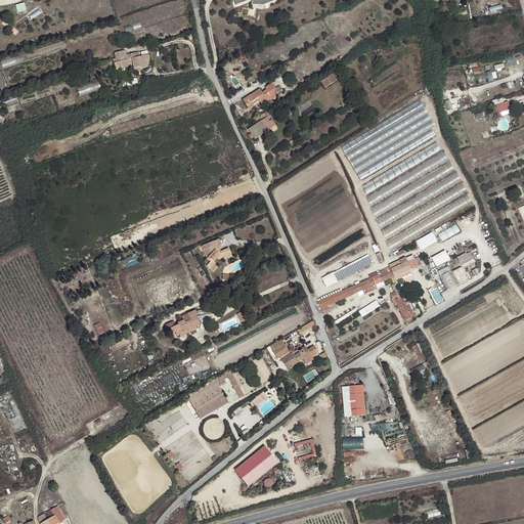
[(18,11),(27,10),(26,2),(16,4),(18,11)]
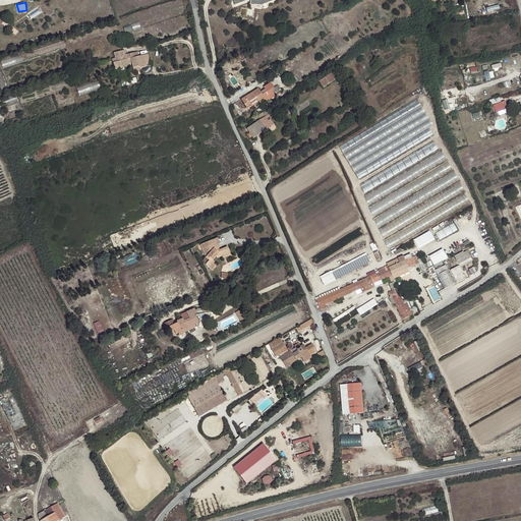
[(151,59),(149,55),(140,57),(139,53),(131,55),(132,59),(125,61),(124,56),(123,52),(115,54),(117,63),(114,63),(116,69),(120,67),(120,69),(130,67),(129,64),(133,63),(134,68),(138,67),(142,69),(147,68),(148,65),(147,60),(151,59)]
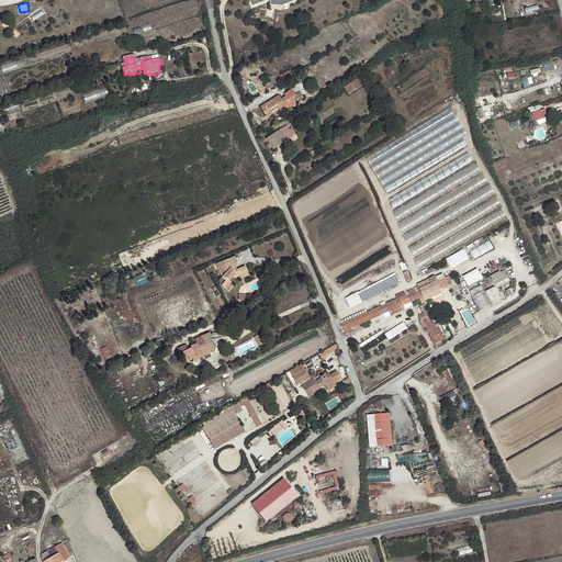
[(2,64),(3,71),(18,69),(17,62),(2,64)]
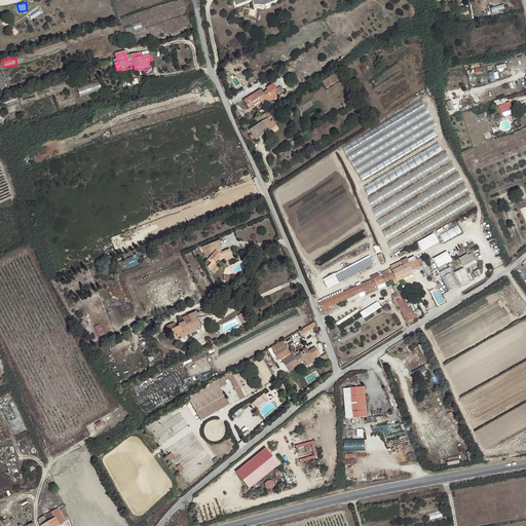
[(499,79),(498,71),(489,72),(490,80),(499,79)]
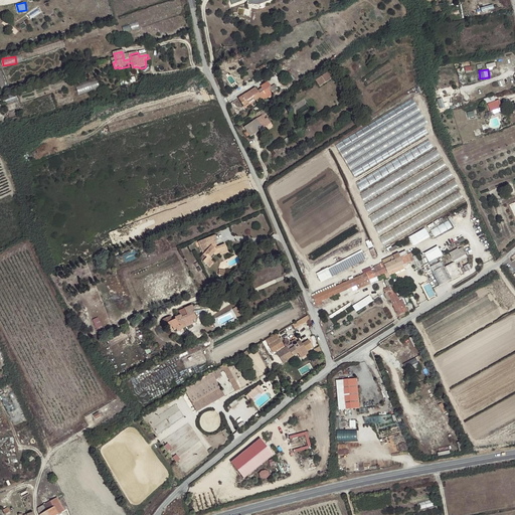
[(320,86),(332,78),(328,72),(316,78),(320,86)]
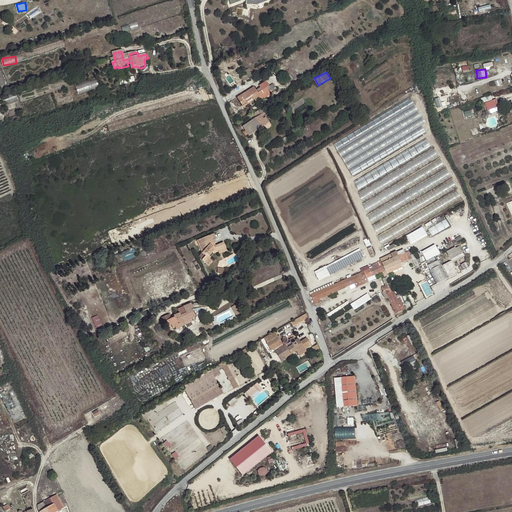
[(100,87),(98,79),(76,85),(78,92),(100,87)]
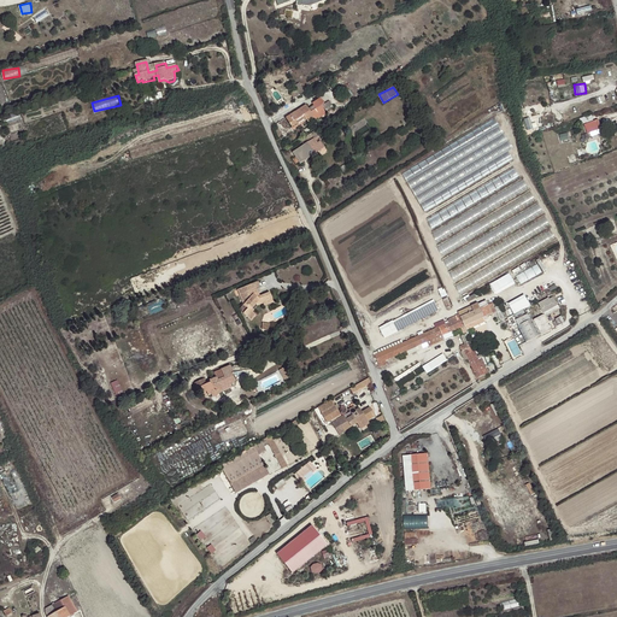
[(322,105),(324,104),(321,99),(312,104),(316,109),(310,112),(306,105),(286,118),(292,127),(297,123),(295,121),(304,116),(305,118),(307,122),(315,118),(316,121),(327,113),(324,111),(322,105)]
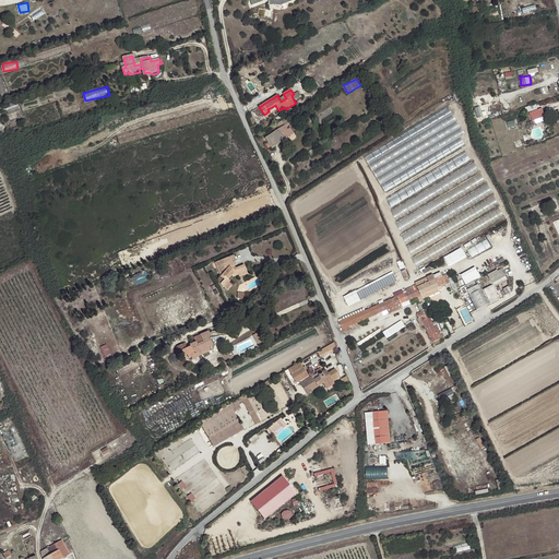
[(298,92),(294,94),(292,95),(294,100),(301,96),(298,92)]
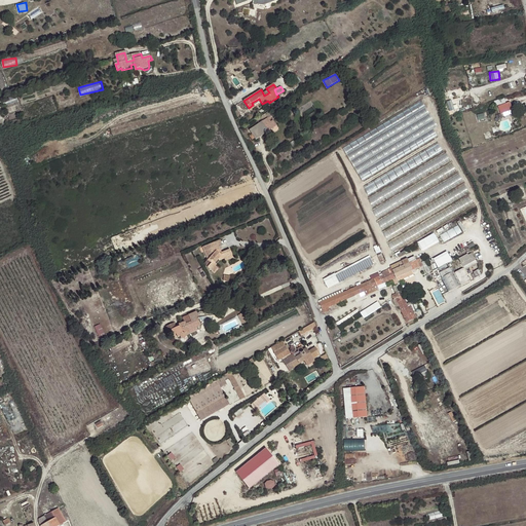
[(496,106),(497,111),(513,105),(511,100),(496,106)]
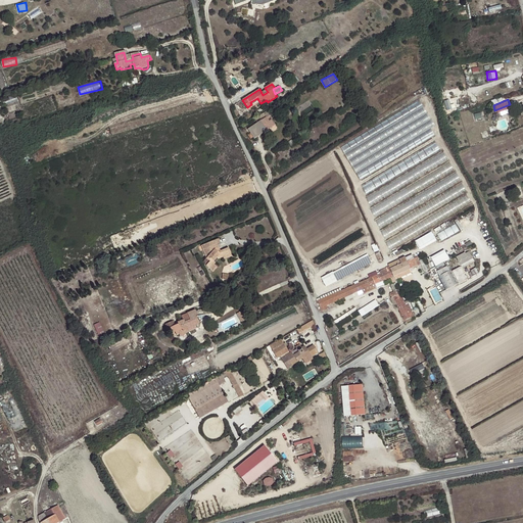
[(419,100),(340,147),(344,154),(423,107),(419,100)]
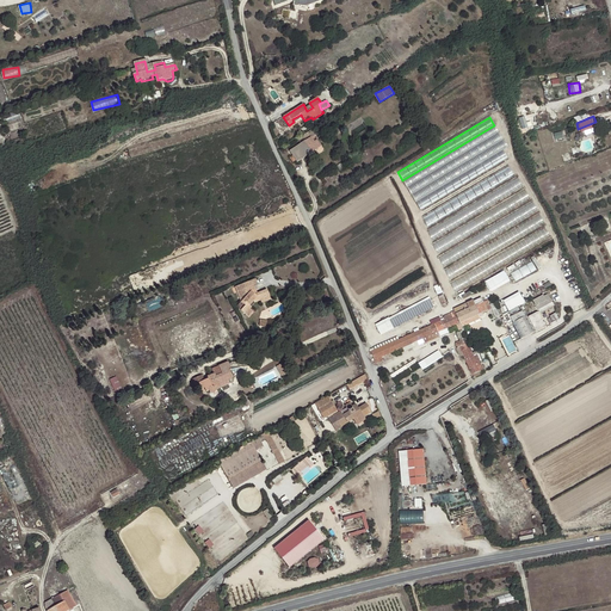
[(596,122),(578,129),(580,133),(597,127),(596,122)]
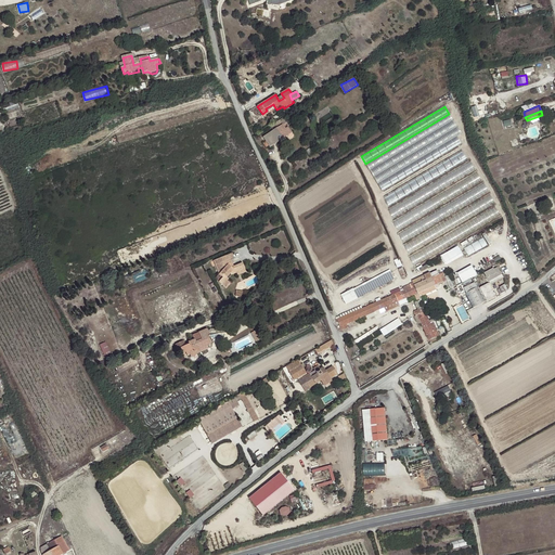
[(449,114),(365,164),(370,170),(453,120),(449,114)]
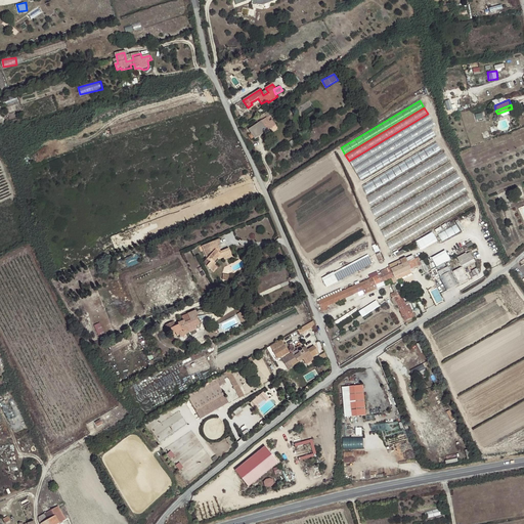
[(428,114),(349,161),(353,168),(432,120),(428,114)]
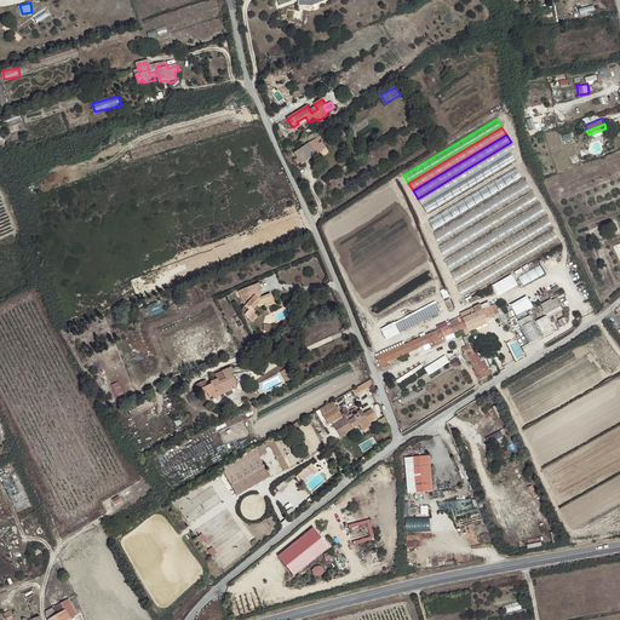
[(315,138),(293,153),(302,164),(323,149),(319,143),(315,138)]
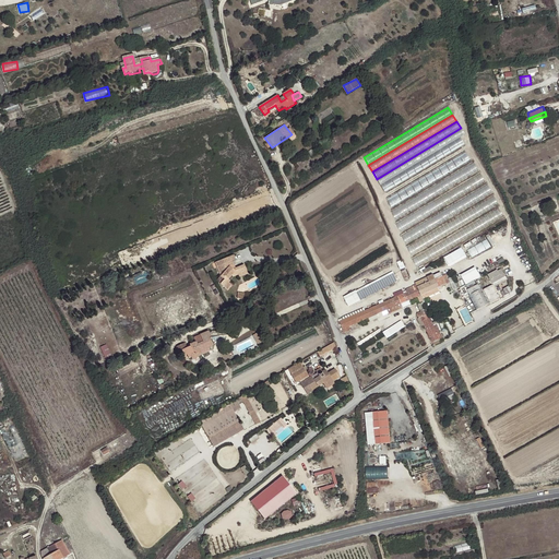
[(461,128),(377,179),(380,185),(460,138),(464,134),(461,128)]
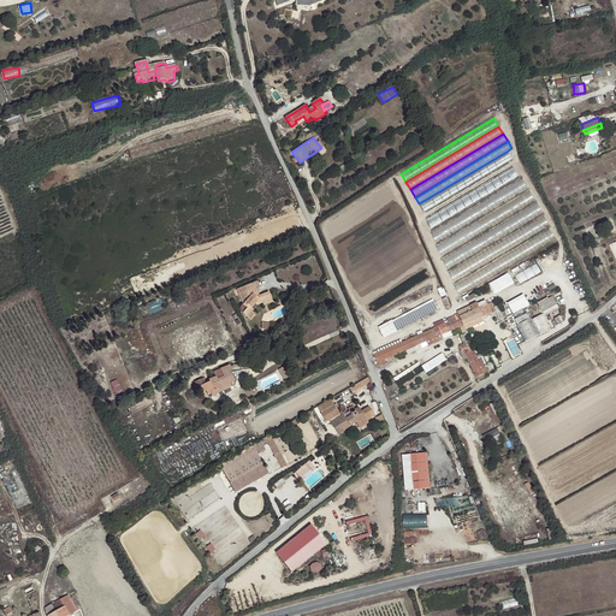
[(507,152),(419,203),(425,212),(511,160),(507,152)]
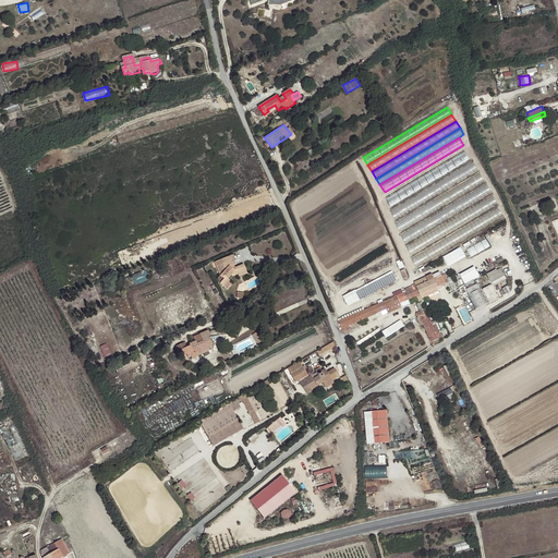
[(465,152),(386,198),(390,206),(470,160),(465,152)]
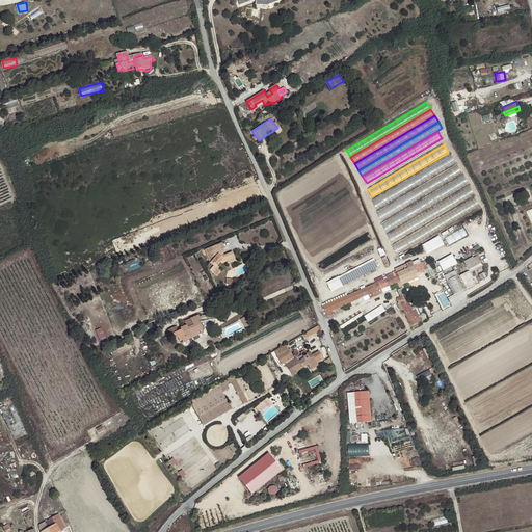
[(451,155),(372,202),(377,210),(456,163),(451,155)]
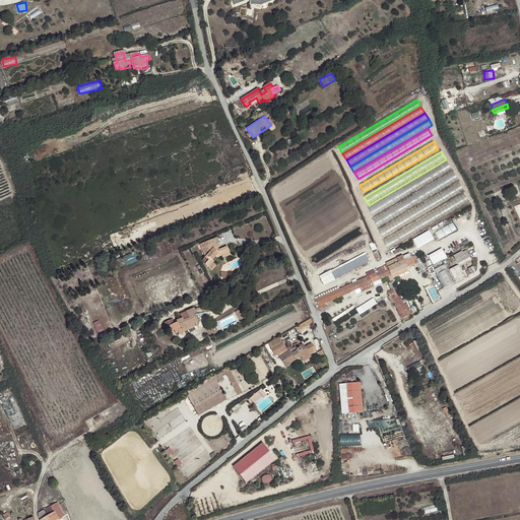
[(447,161),(368,209),(373,216),(451,170),(447,161)]
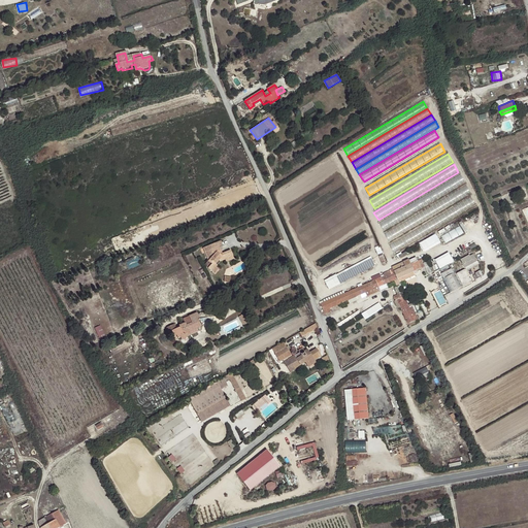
[(461,174),(380,223),(384,230),(465,182),(461,174)]
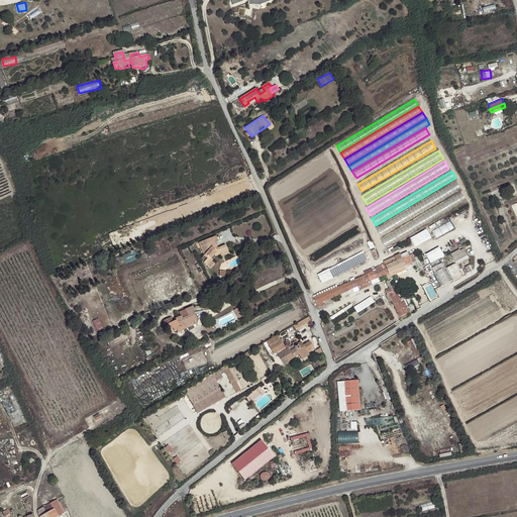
[(456,181),(377,229),(382,236),(460,189),(456,181)]
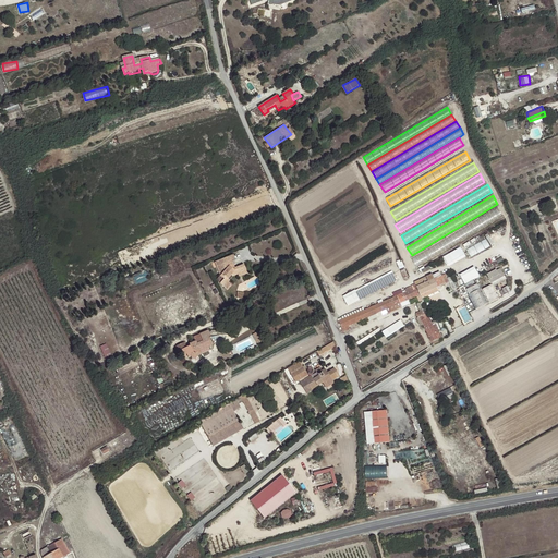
[(497,207),(412,259),(416,267),(502,216),(497,207)]
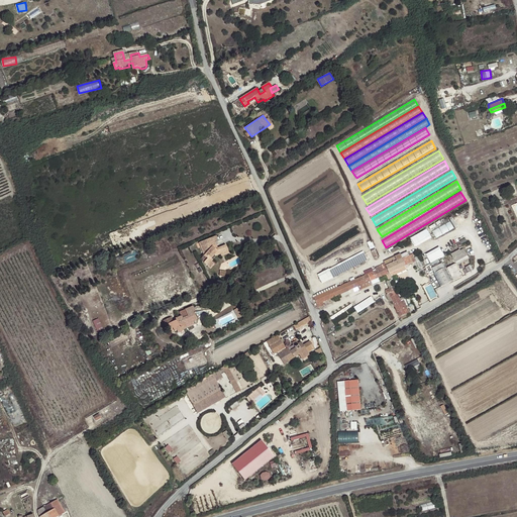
[(450,220),(432,230),(436,237),(454,227),(450,220)]
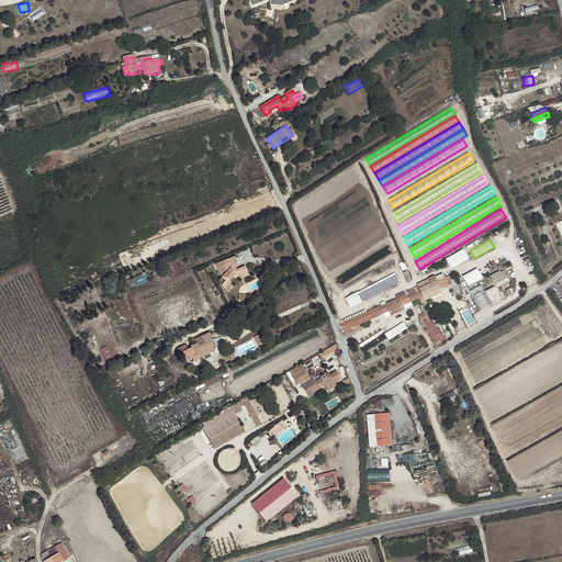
[(447,258),(452,268),(471,258),(465,248),(447,258)]
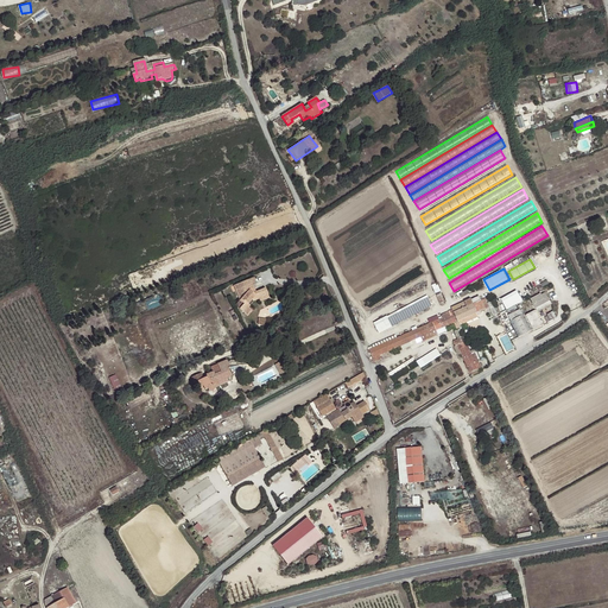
[(251,290),(254,289),(252,284),(255,283),(254,277),(234,285),(240,299),(244,303),(240,308),(247,315),(252,310),(248,306),(247,305),(252,299),(253,301),(259,298),(260,301),(268,298),(265,287),(255,291),(253,292),(251,290)]
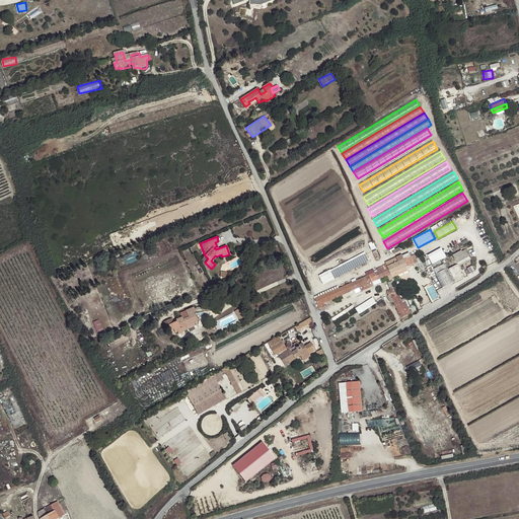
[(462,250),(454,255),(458,264),(470,256),(466,250),(463,251),(462,250)]
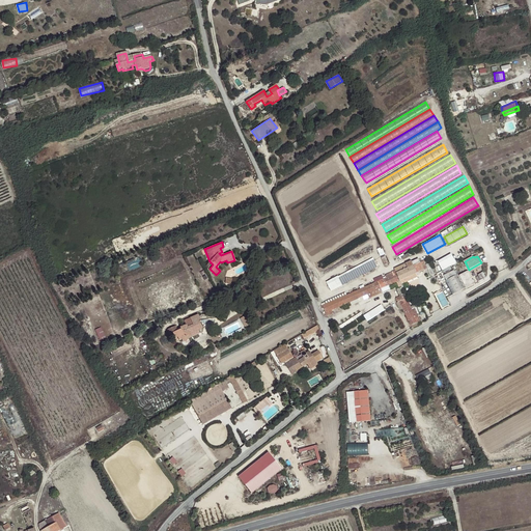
[(332,310),(363,296),(367,295),(368,297),(368,298),(383,291),(381,288),(388,285),(396,281),(416,273),(426,268),(424,260),(413,266),(411,261),(394,269),(395,271),(385,275),(386,278),(323,305),(327,315),(332,313),(332,310)]
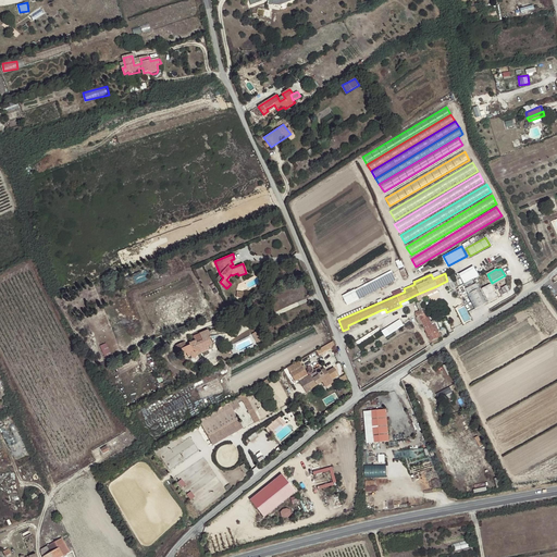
[(395,274),(359,293),(361,298),(398,280),(395,274)]
